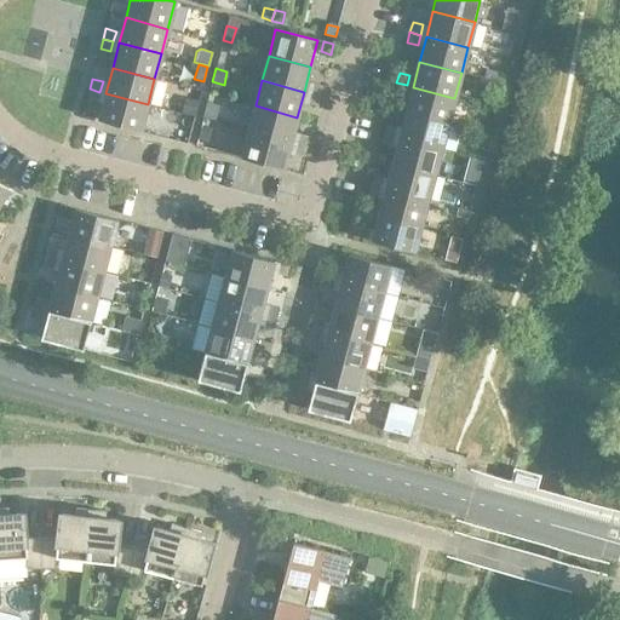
[(407,85),(396,82),(394,92),(405,96),(407,85)]
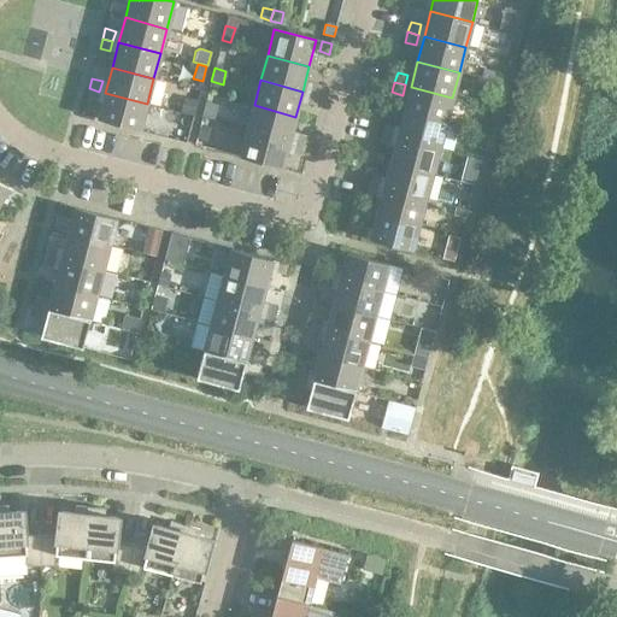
[(311,83),(309,93),(318,95),(321,86),(311,83)]
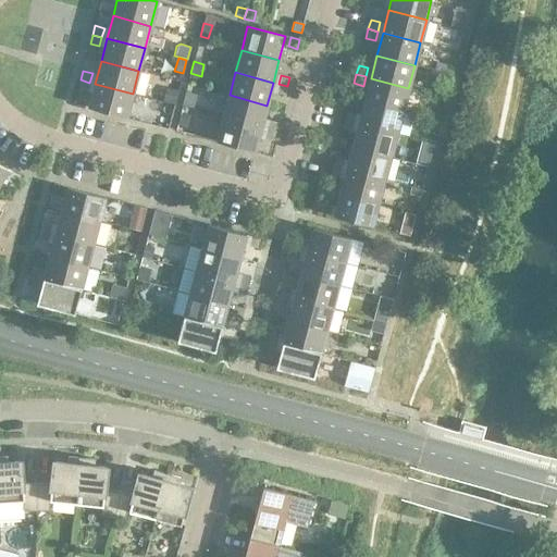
[(408,88),(371,78),(364,101),(403,111),(408,88)]
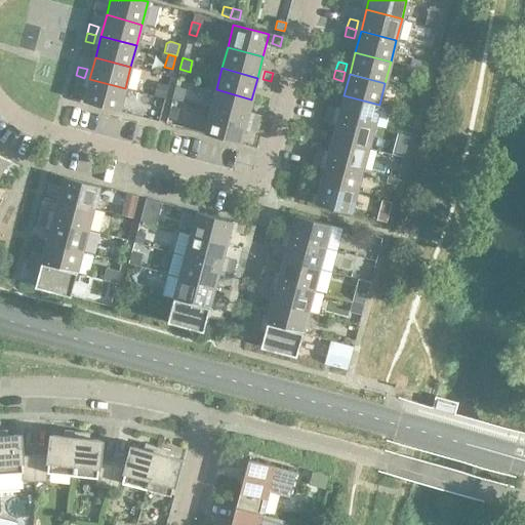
[(84,78),(76,75),(74,84),(82,86),(84,78)]
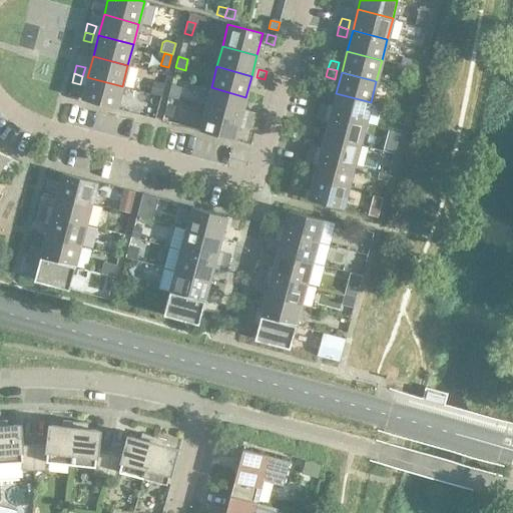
[(122,86),(87,77),(81,99),(116,108),(122,86)]
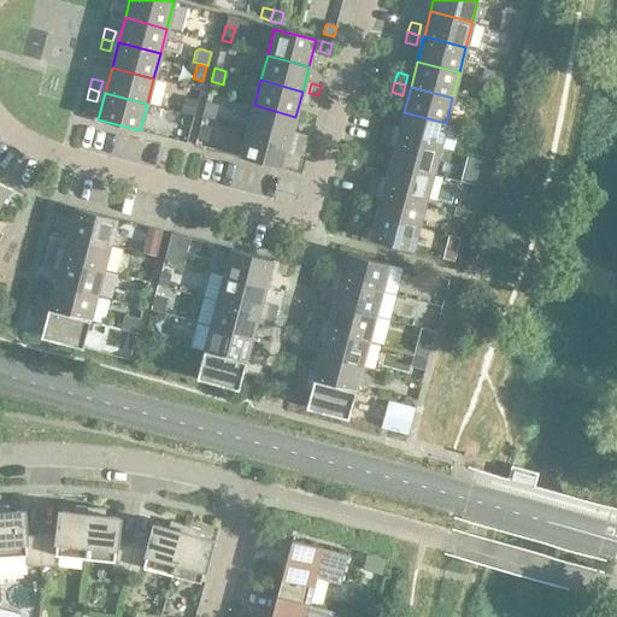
[(318,95),(309,93),(305,103),(316,105),(318,95)]
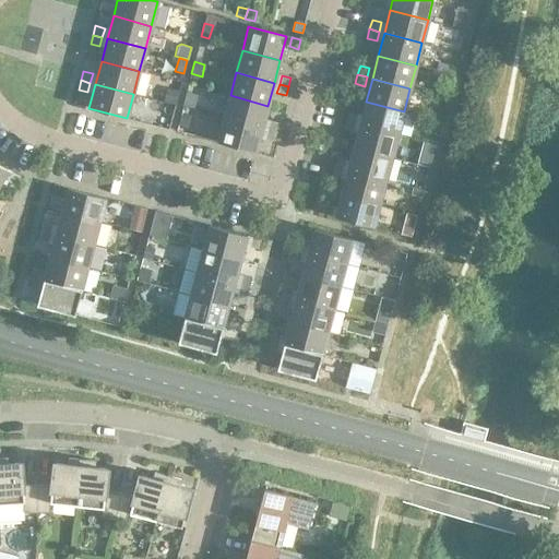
[(166,86),(163,102),(175,105),(179,90),(166,86)]
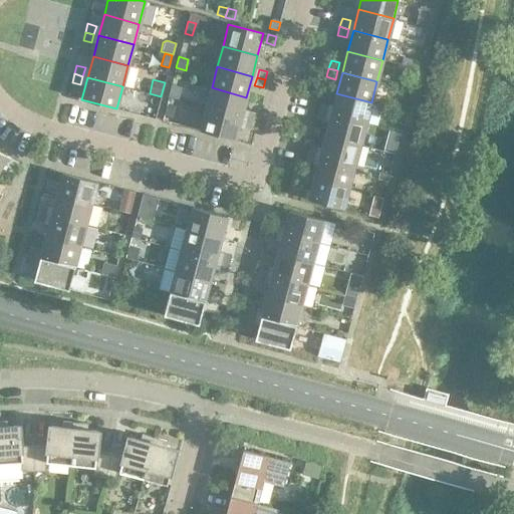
[(172,85),(168,96),(178,99),(181,87),(172,85)]
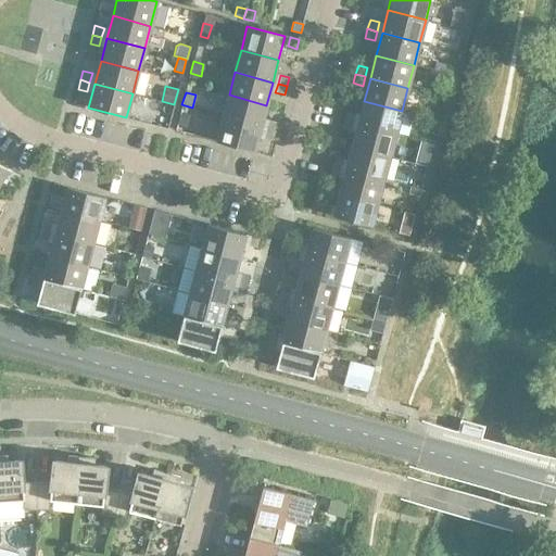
[(266,105),(229,95),(223,117),(261,127),(266,105)]
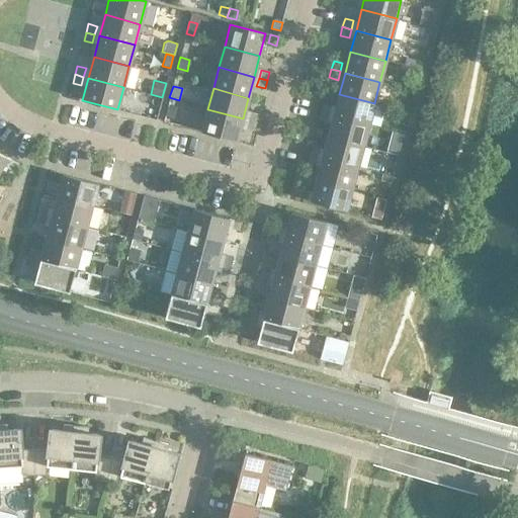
[(374,103),(339,94),(333,115),(368,124),(374,103)]
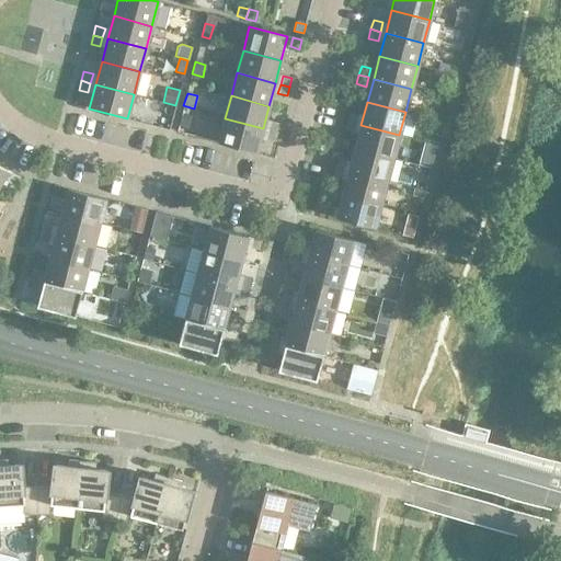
[(348,112),(346,122),(356,124),(358,114),(348,112)]
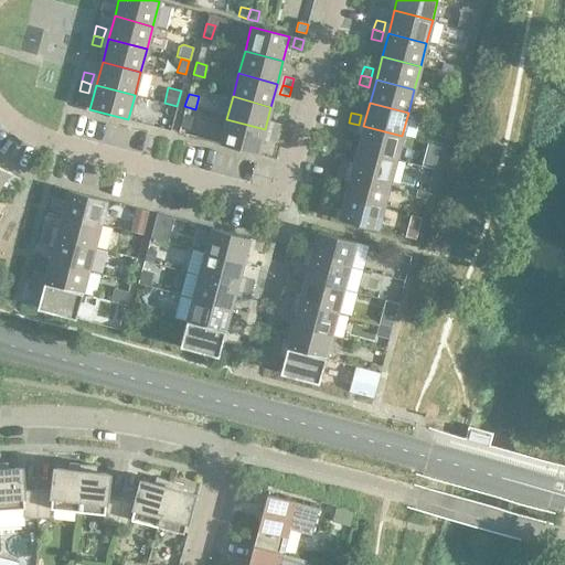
[(182,114),(179,127),(188,130),(191,116),(182,114)]
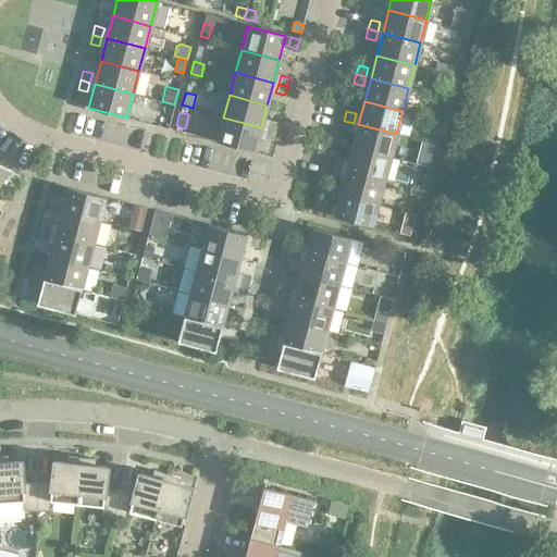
[(261,127),(223,118),(217,141),(255,151),(261,127)]
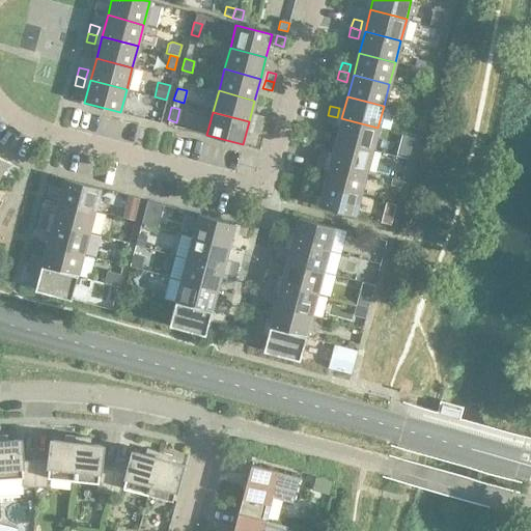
[(256,114),(253,123),(262,126),(264,117),(256,114)]
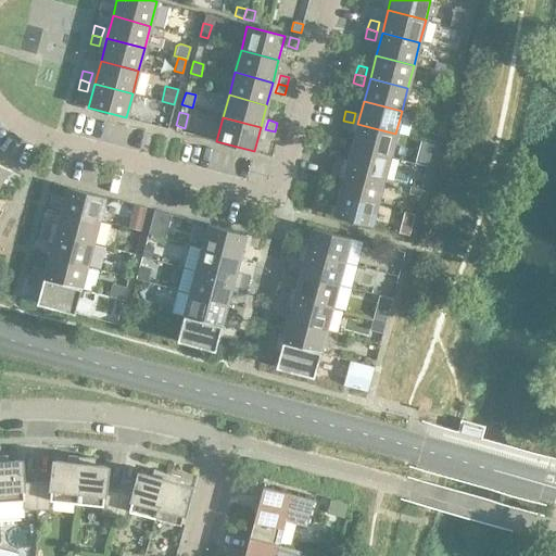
[(353,123),(343,121),(341,129),(350,131),(353,123)]
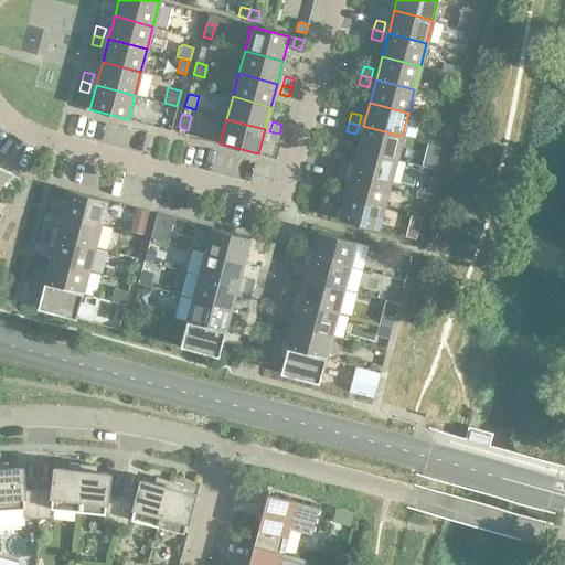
[(402,136),(363,126),(358,149),(396,159),(402,136)]
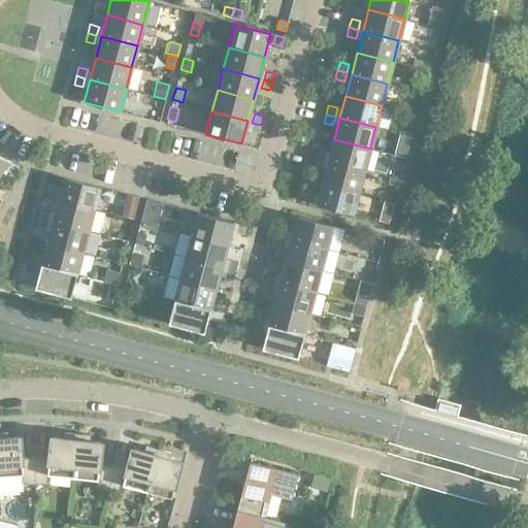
[(261,125),(252,123),(250,131),(259,133),(261,125)]
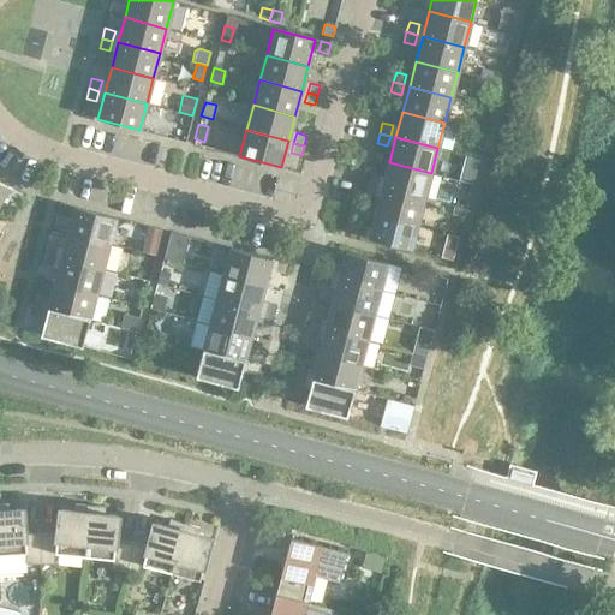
[(478,160),(465,156),(461,168),(476,172),(478,160)]
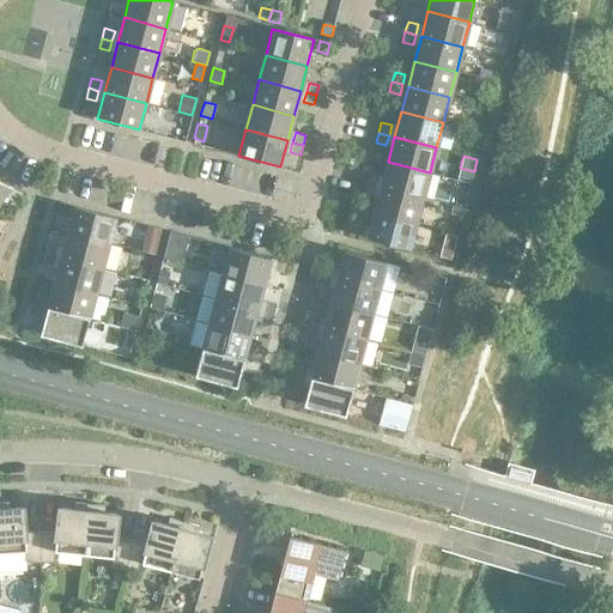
[(430,173),(388,162),(381,187),(423,198),(430,173)]
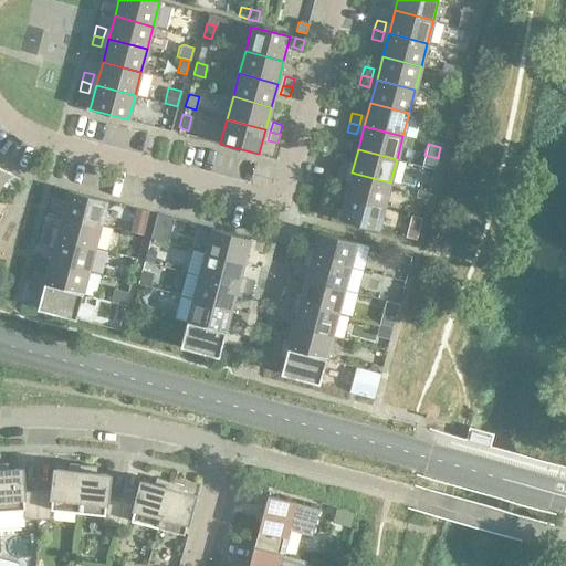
[(339,159),(337,168),(347,170),(349,161),(339,159)]
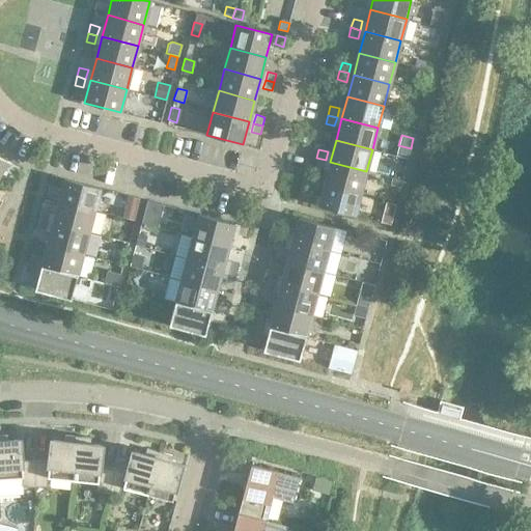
[(326,160),(316,158),(314,167),(323,169),(326,160)]
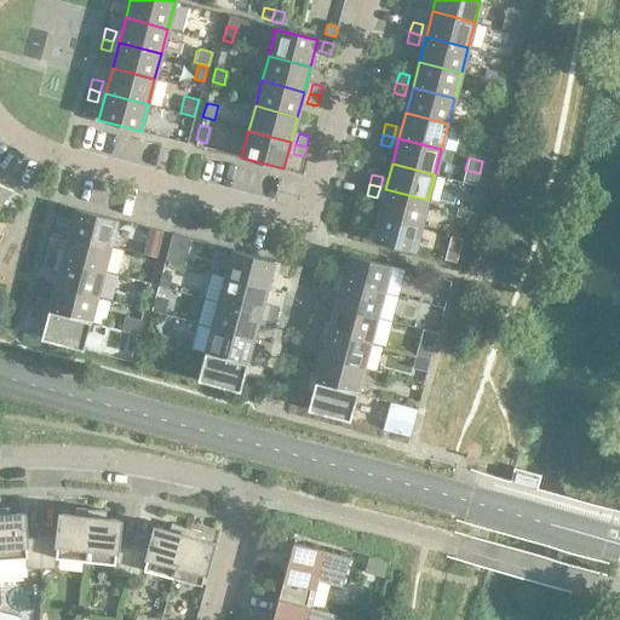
[(428,200),(385,189),(379,214),(420,225),(428,200)]
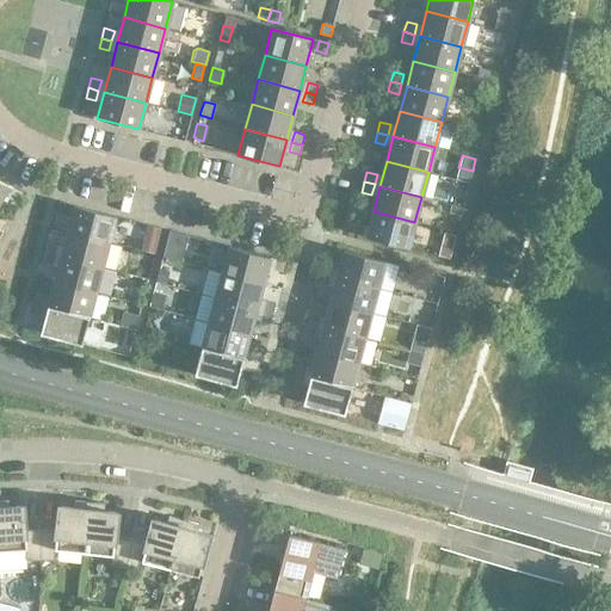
[(22,193),(12,189),(7,198),(17,203),(22,193)]
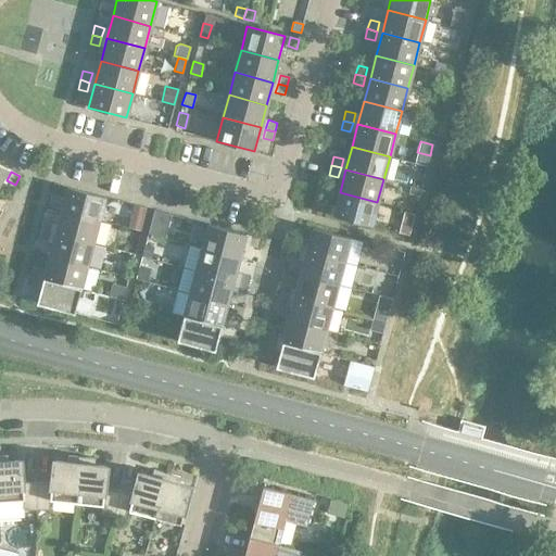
[(59,197),(64,198),(61,211),(99,222),(104,198),(53,184),(50,192),(59,196),(59,197)]
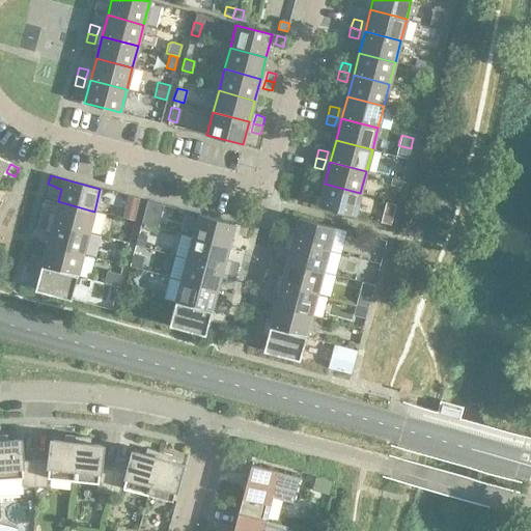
[(392,178),(390,186),(400,188),(401,180),(392,178)]
